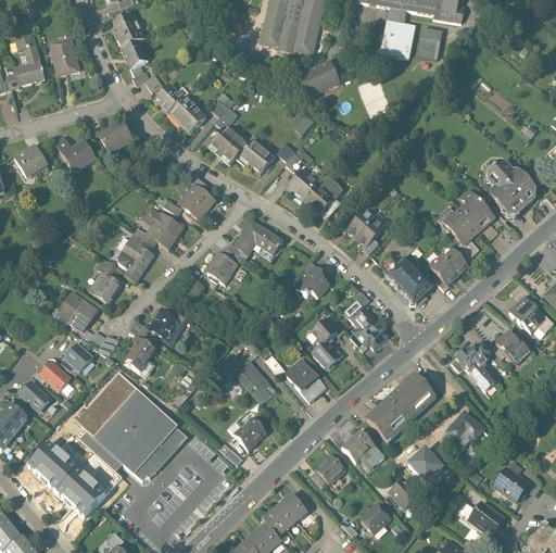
[(268,0),(258,42),(313,57),(326,0),(268,0)]
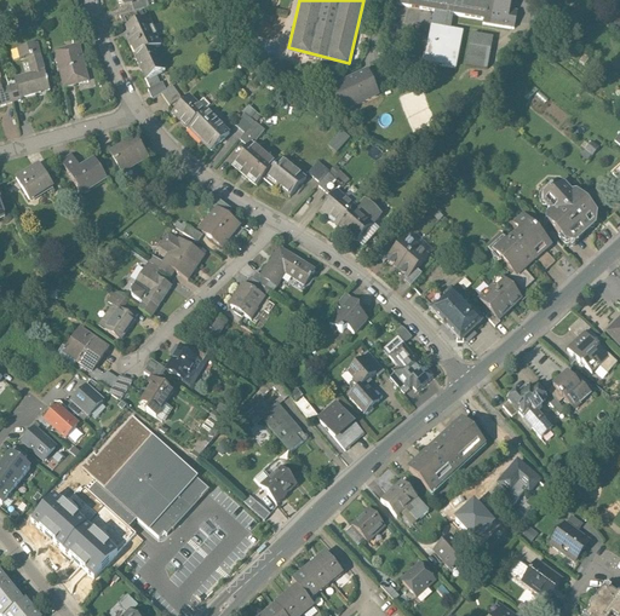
[(394,0),(435,7),(431,22),(424,58),(455,64),(463,28),(451,26),(453,11),(484,17),(483,21),(514,27),(517,11),(511,10),(512,0),(394,0)]
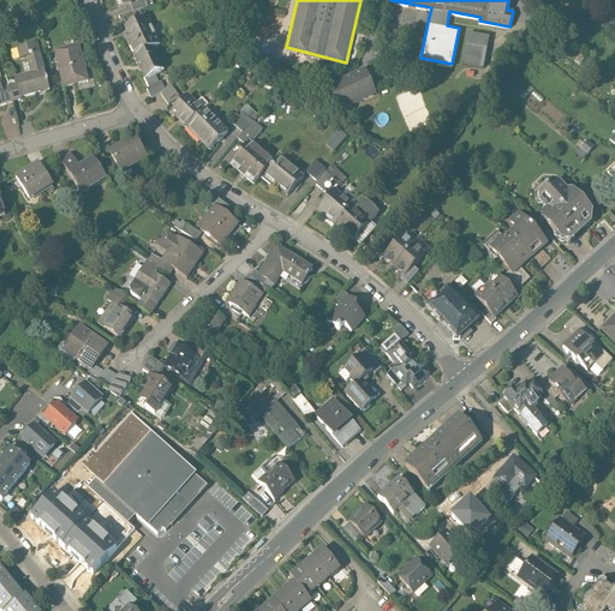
[(144,4),(121,13),(126,23),(149,13),(144,4)]
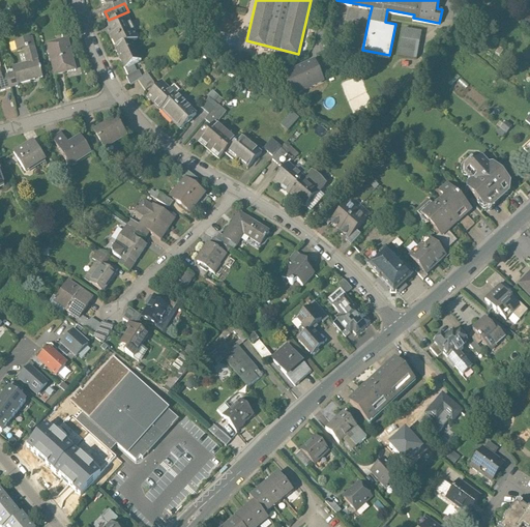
[(519,19),(529,28),(529,9),(528,8),(519,19)]
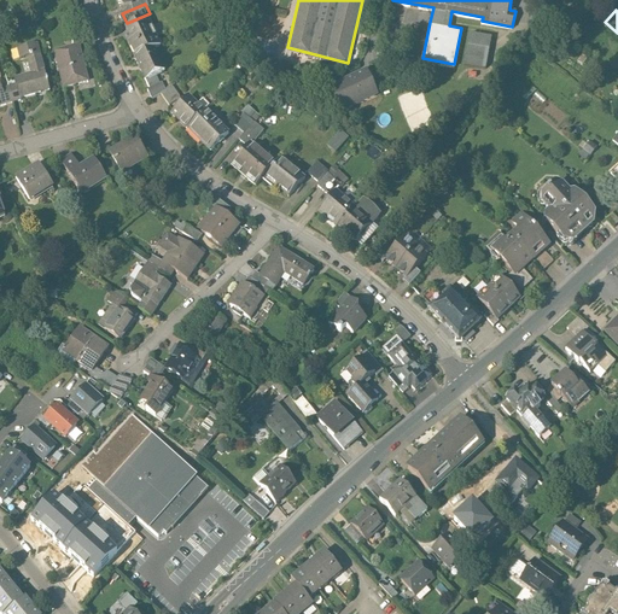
[(121,29),(134,57),(156,47),(162,45),(149,17),(121,29)]
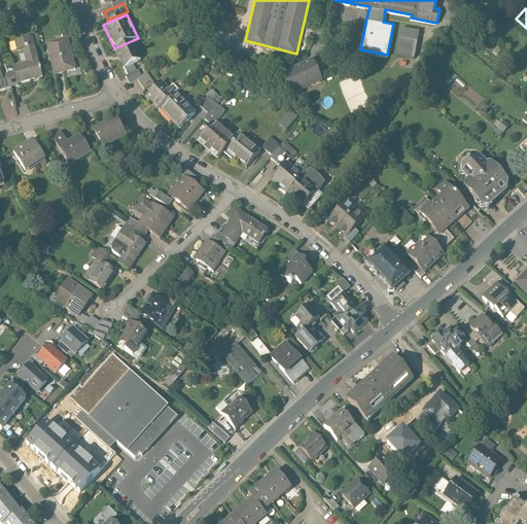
[(400,27),(395,53),(413,57),(418,31),(400,27)]
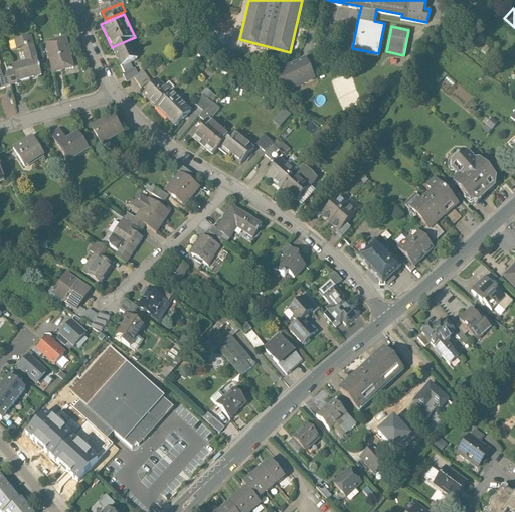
[(26,60),(13,63),(14,69),(18,81),(43,74),(32,34),(15,38),(18,49),(23,48),(26,60)]
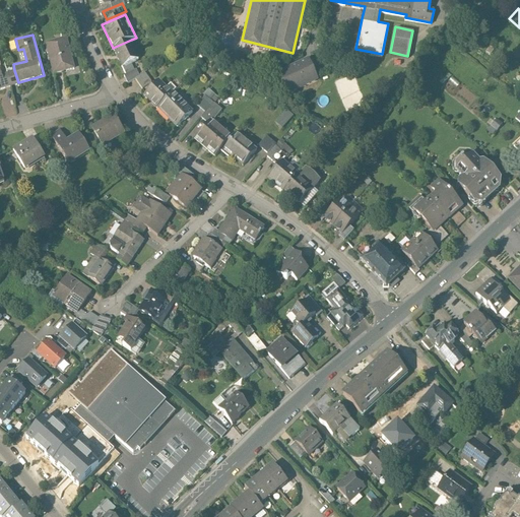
[(67,36),(46,41),(55,72),(76,67),(67,36)]
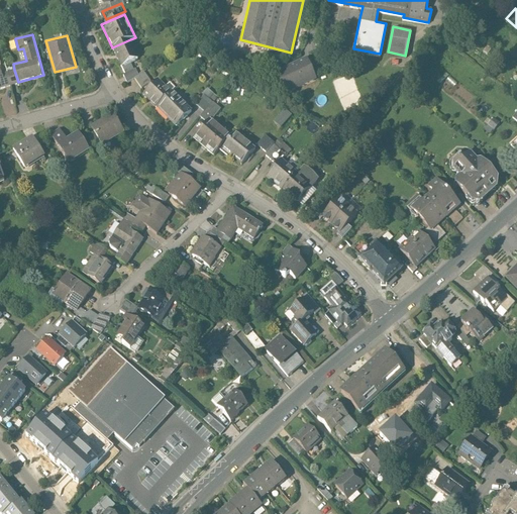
[(112,47),(121,67),(139,59),(130,39),(112,47)]
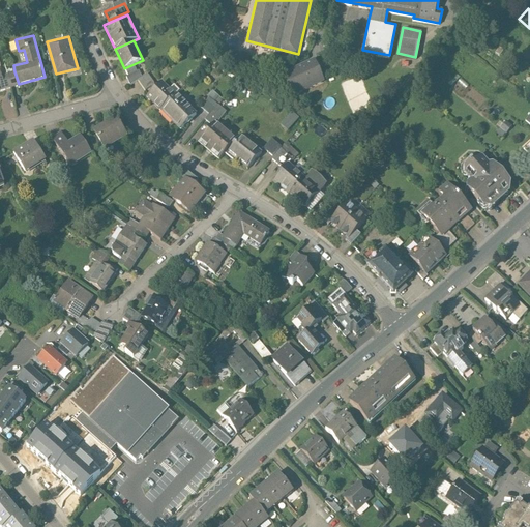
[(312,56),(280,68),(289,93),(321,80),(312,56)]
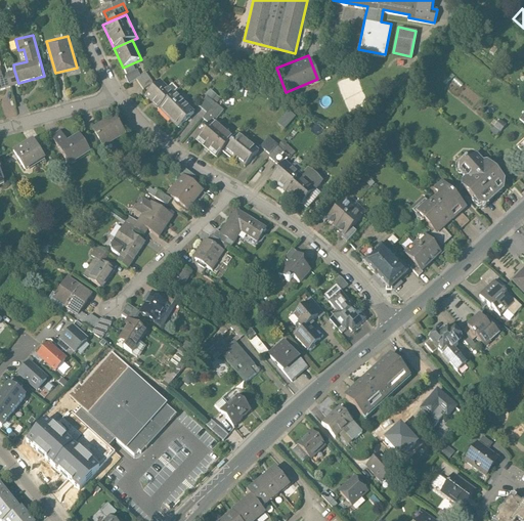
[(18,83),(14,71),(3,74),(6,86),(18,83)]
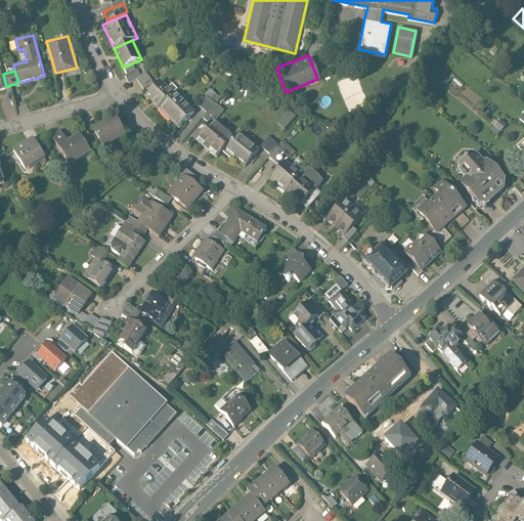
[(352,114),(370,106),(357,71),(338,79),(352,114)]
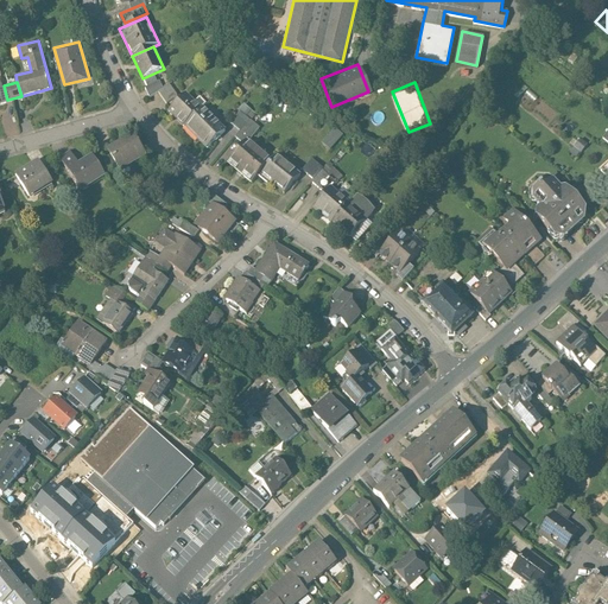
[(163,96),(177,95),(176,83),(162,84),(163,96)]
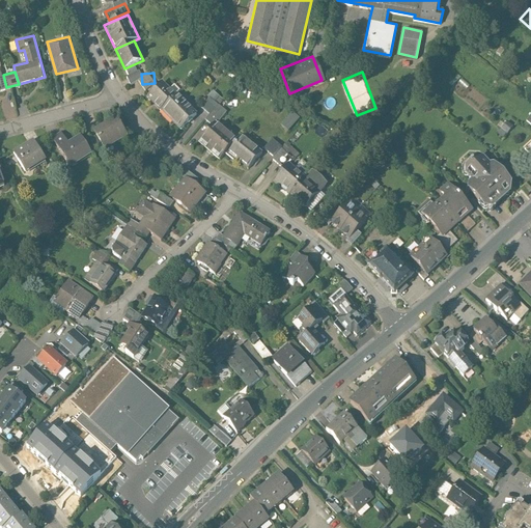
[(145,99),(163,115),(179,98),(162,81),(145,99)]
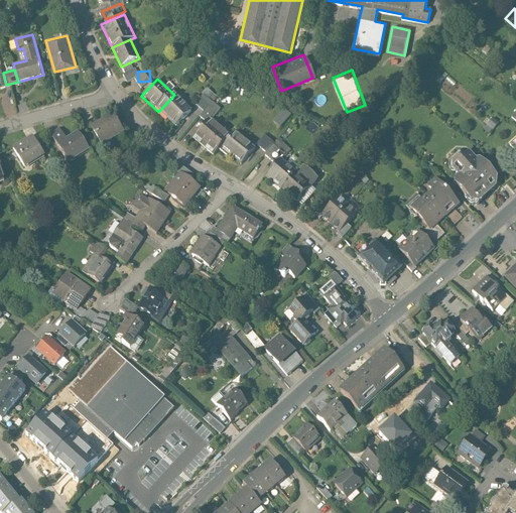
[(191,111),(174,95),(158,112),(175,128),(191,111)]
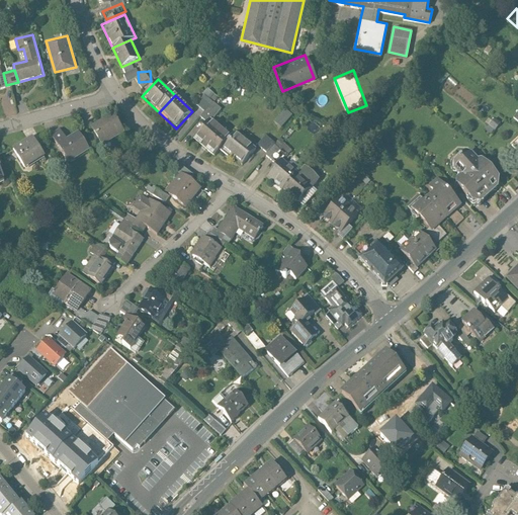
[(276,119),(283,125),(294,112),(287,106),(276,119)]
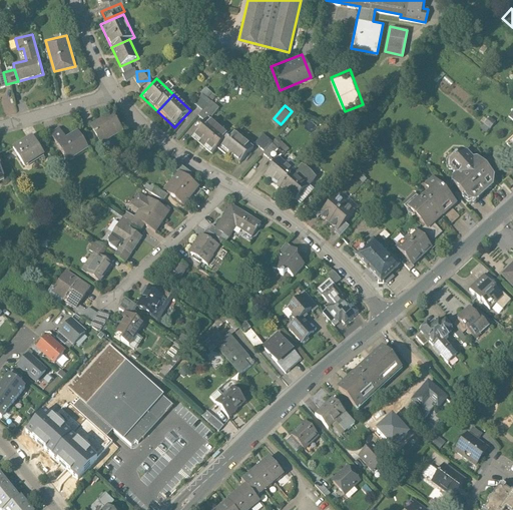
[(489,130),(497,118),(491,113),(483,126),(489,130)]
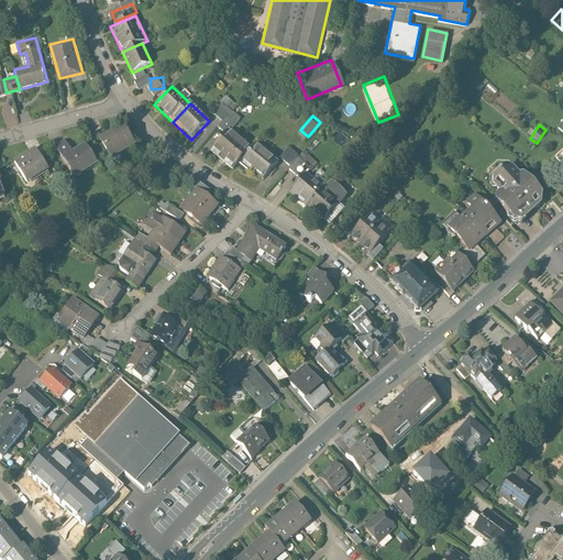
[(116,161),(140,146),(128,127),(103,141),(116,161)]
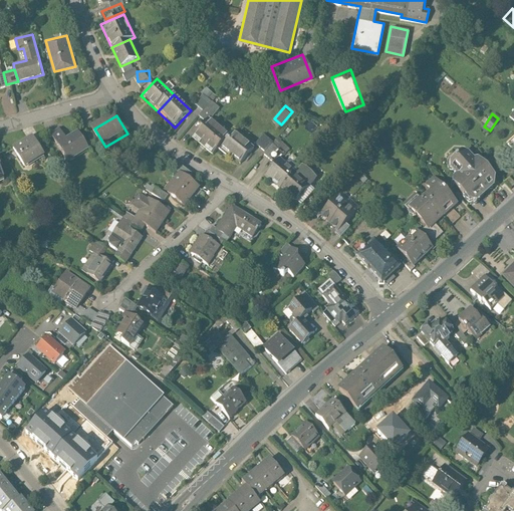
[(230,140),(211,120),(194,139),(213,158),(221,149),(230,140)]
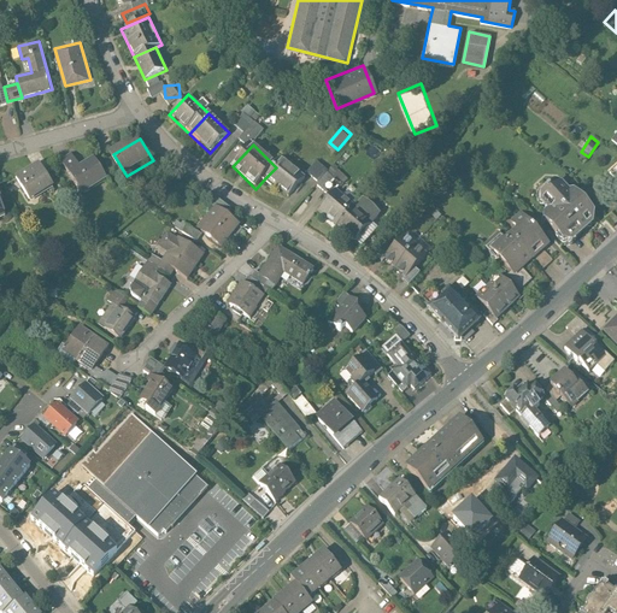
[(62,159),(86,198),(111,182),(97,160),(83,169),(72,152),(62,159)]
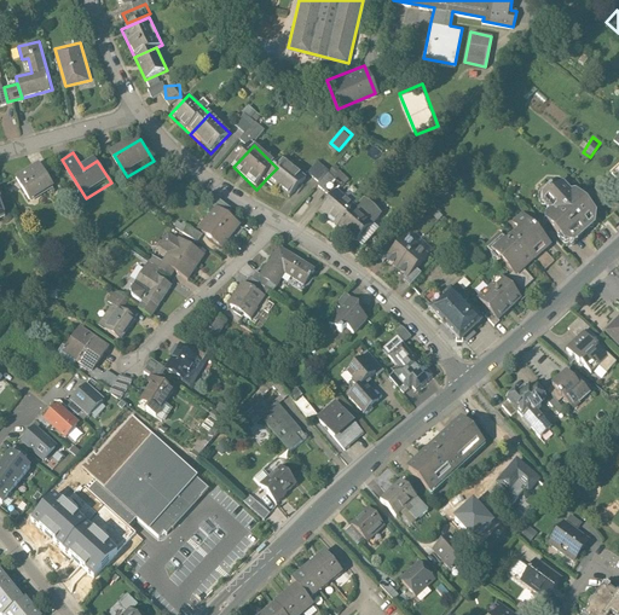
[(288,199),(306,180),(284,161),(277,168),(266,179),(288,199)]
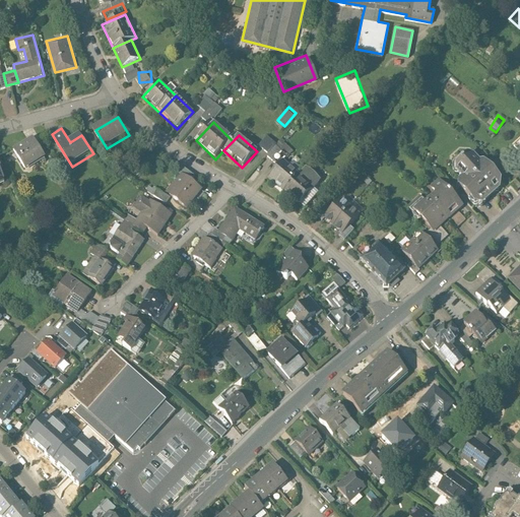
[(35,137),(14,150),(27,172),(48,159),(35,137)]
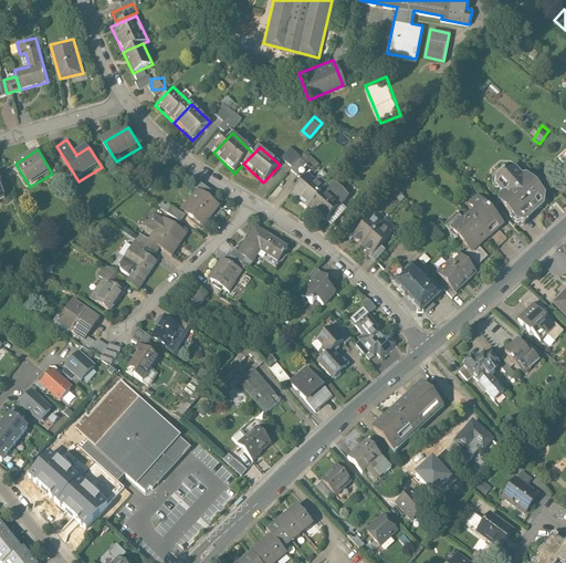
[(290,149),(282,157),(292,166),(300,158),(290,149)]
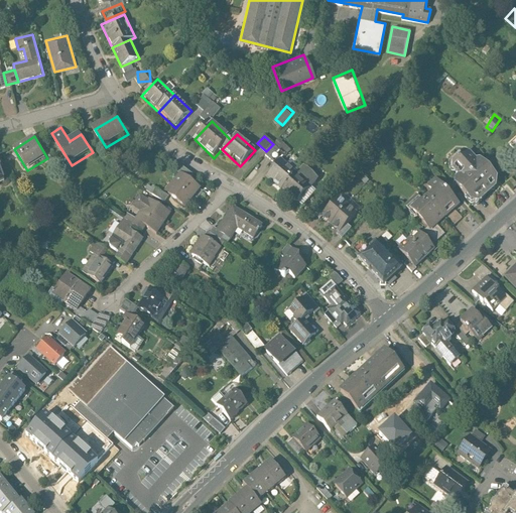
[(454,181),(477,208),(501,186),(470,150),(450,167),(460,177),(454,181)]
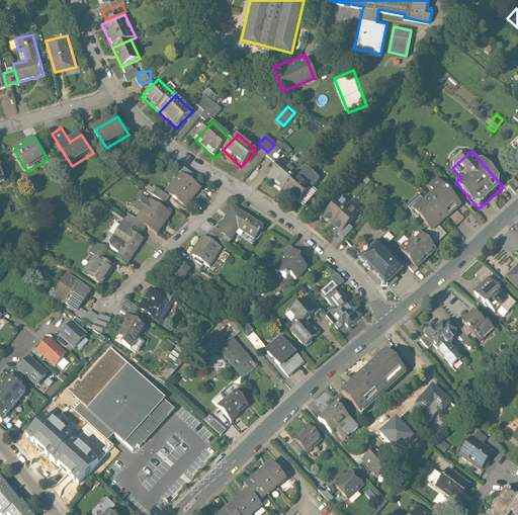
[(266,177),(283,192),(298,175),(282,160),(266,177)]
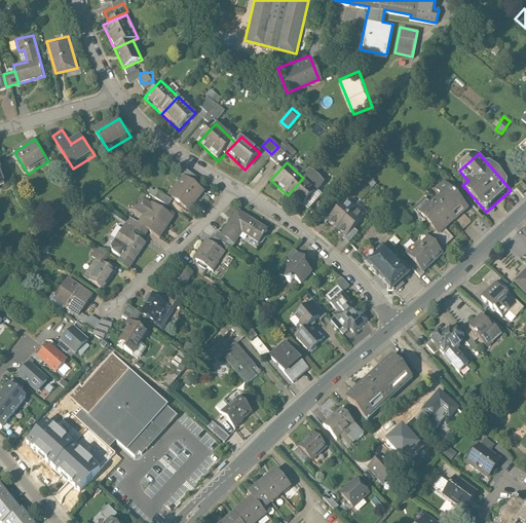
[(185,177),(170,194),(190,213),(205,195),(185,177)]
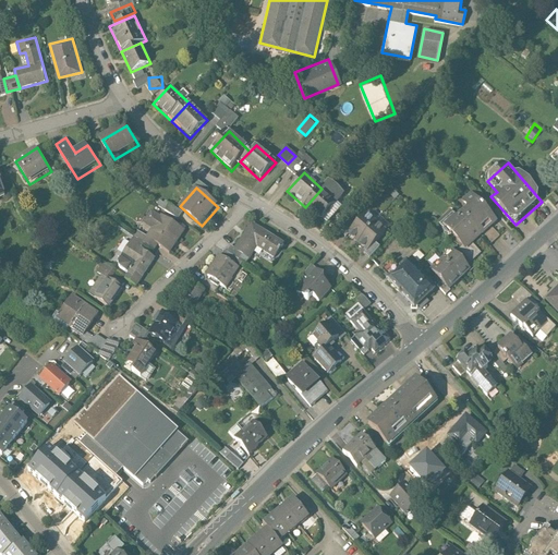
[(339,205),(322,189),(305,207),(323,224),(339,205)]
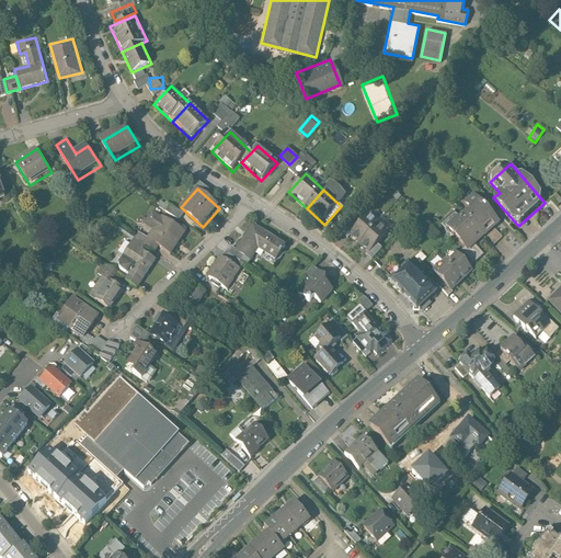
[(473,194),(457,208),(483,239),(500,225),(473,194)]
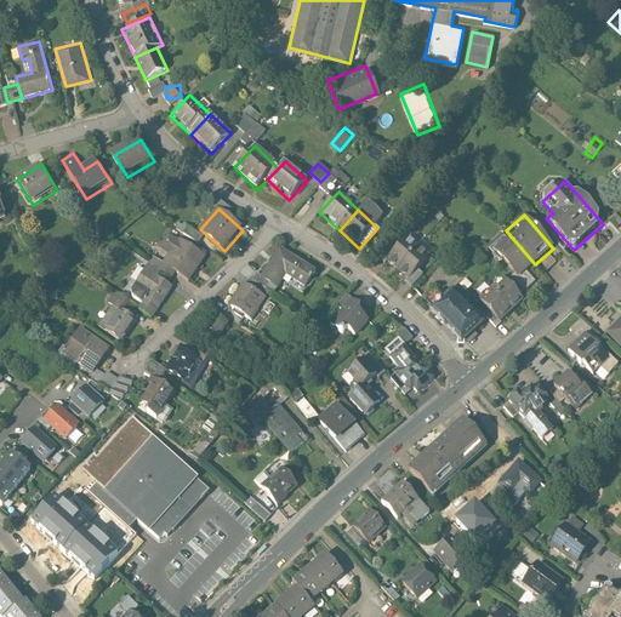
[(517,280),(535,264),(506,230),(486,246),(517,280)]
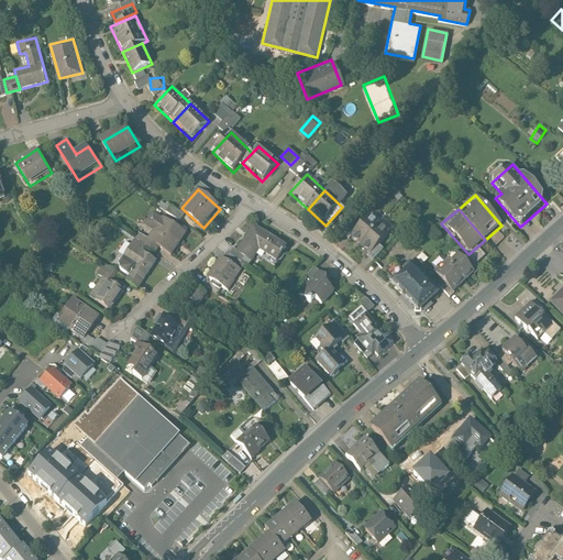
[(174,255),(188,233),(153,210),(144,224),(154,231),(150,239),(140,232),(135,239),(146,245),(158,253),(162,249),(174,255)]
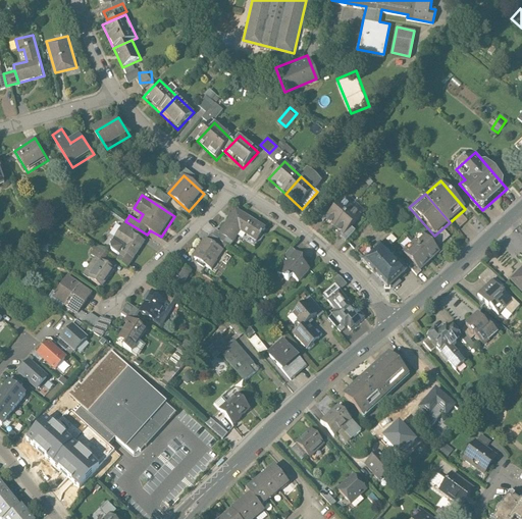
[(323,221),(333,230),(353,211),(344,201),(323,221)]
